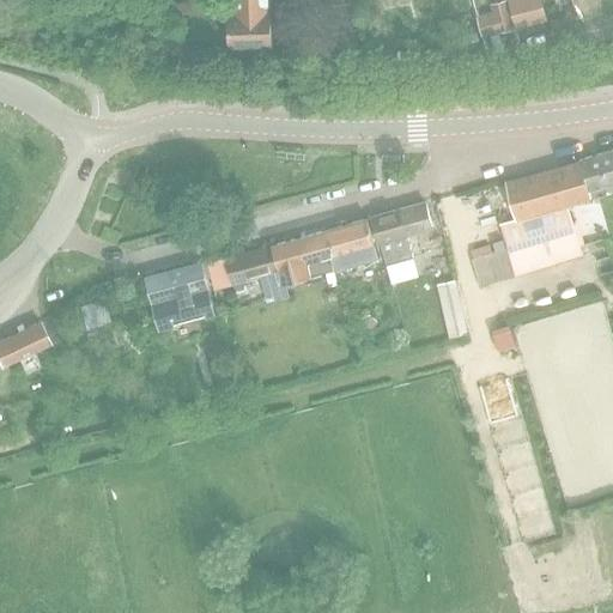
[(232,0),(234,13),(228,13),(229,47),(235,47),(272,46),(295,47),(293,10),(268,11),(268,0),(232,0)]
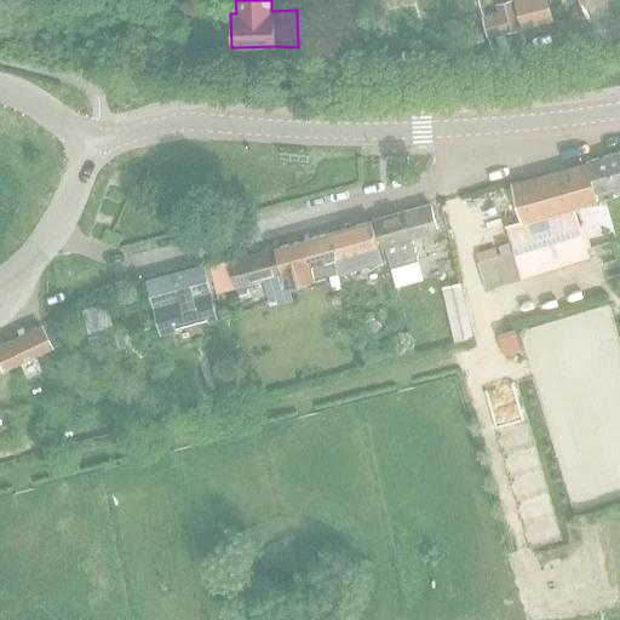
[(440,0),(443,15),(459,11),(457,0),(440,0)]
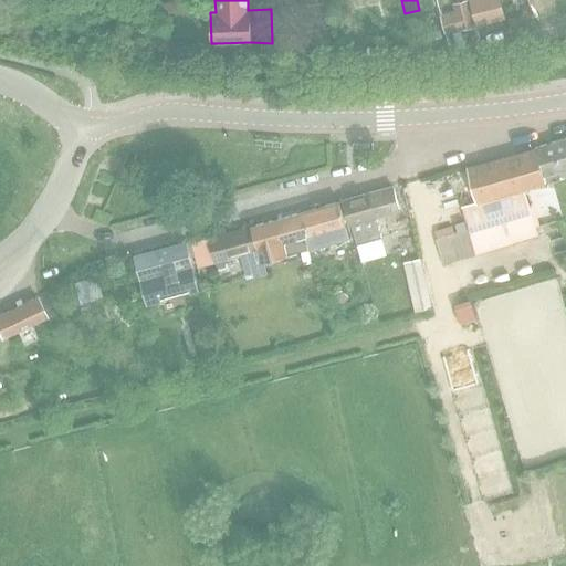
[(468,0),(467,0),(453,3),(454,11),(440,14),(446,33),(474,25),(468,0)]
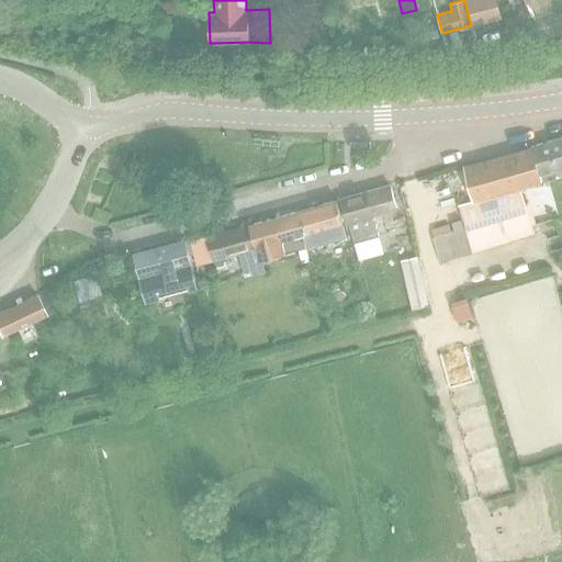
[(467,0),(474,25),(501,19),(495,0),(467,0)]
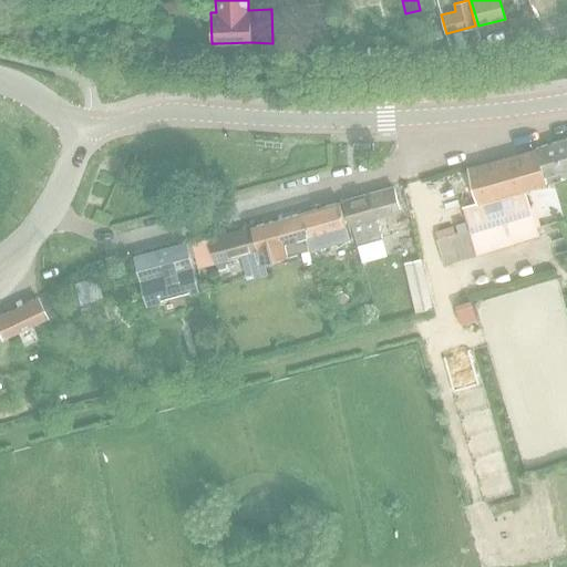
[(532,12),(508,19),(512,31),(535,24),(532,12)]
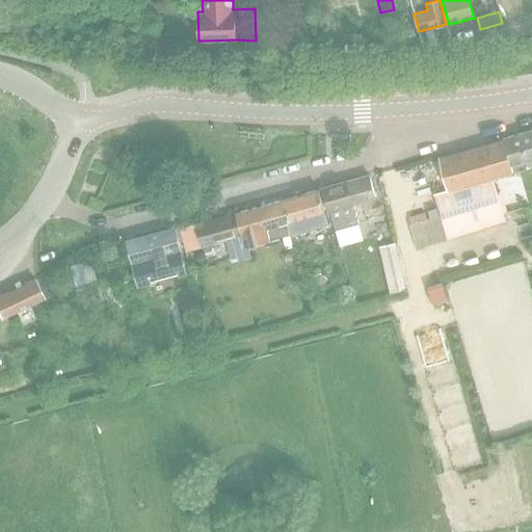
[(383,24),(397,21),(396,16),(387,18),(387,16),(382,17),(383,24)]
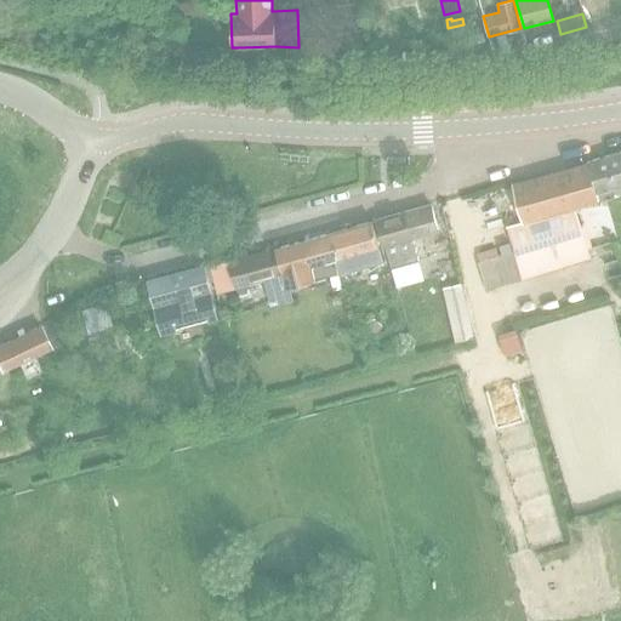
[(620,153),(588,163),(597,191),(599,200),(600,200),(598,191),(620,183),(620,153)]
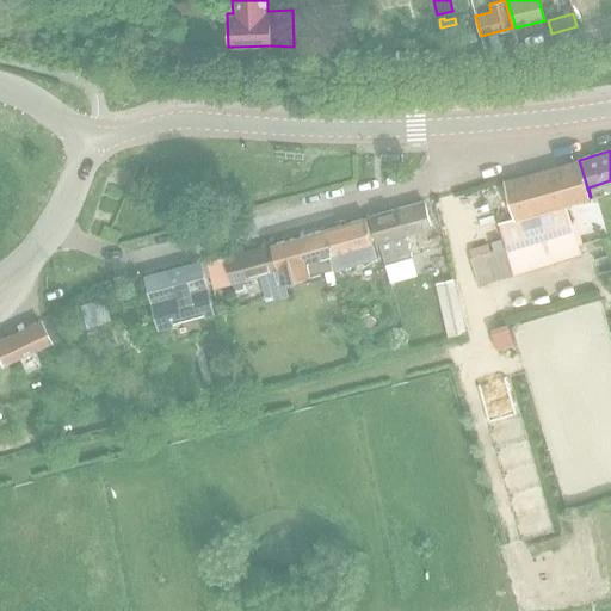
[(507,247),(471,258),(479,285),(580,253),(566,204),(590,197),(587,187),(579,160),(505,180),(511,203),(516,218),(500,223),(507,247)]
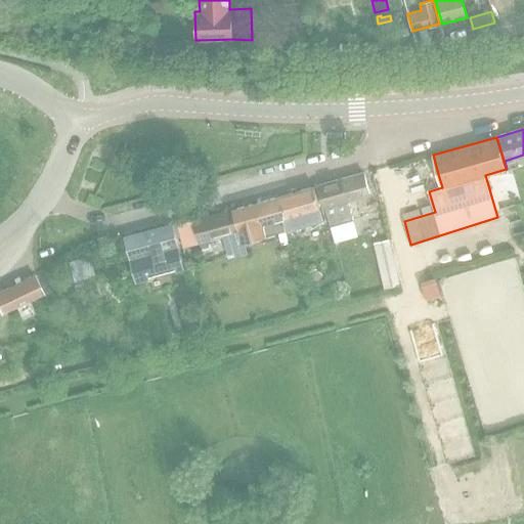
[(375,157),(351,159),(352,181),(377,179),(375,157)]
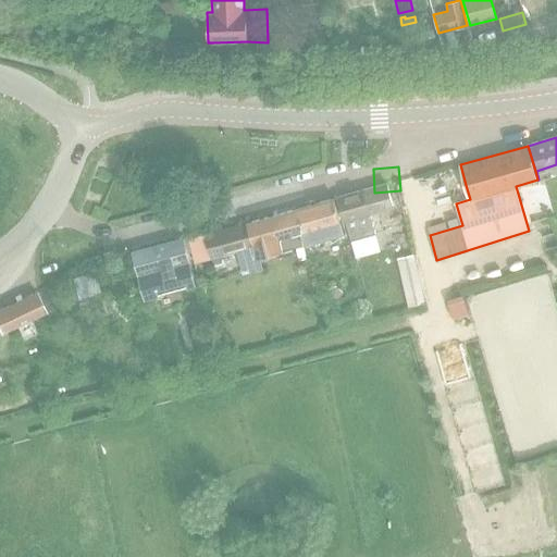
[(375,234),(373,225),(363,190),(338,197),(350,240),(375,234)]
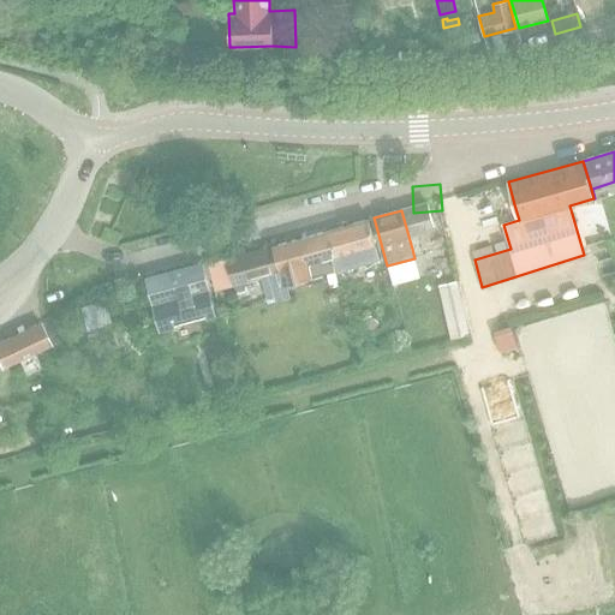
[(380,257),(375,244),(369,219),(326,231),(333,256),(335,256),(339,270),(380,257)]
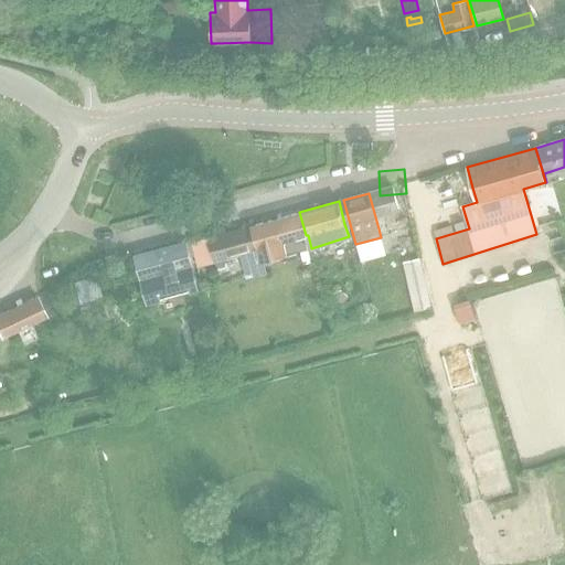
[(309,248),(311,248),(308,235),(306,235),(299,212),(262,223),(249,226),(249,225),(208,237),(214,263),(216,263),(219,269),(225,268),(223,260),(257,252),(260,263),(286,255),(309,248)]
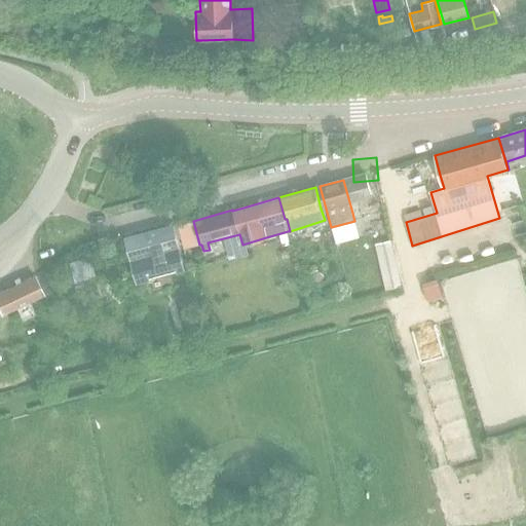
[(172,226),(126,238),(133,260),(139,282),(183,269),(177,248),(178,248),(172,226)]
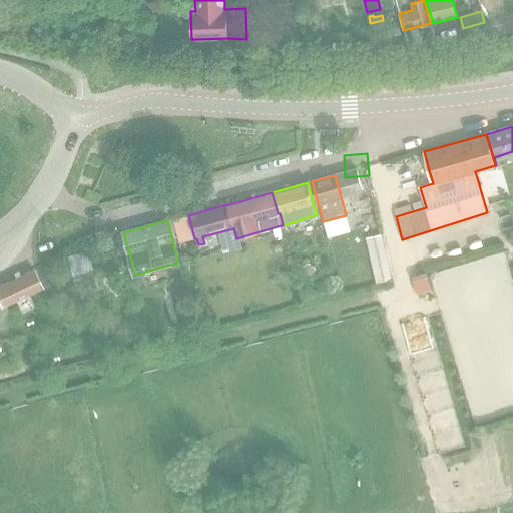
[(392,280),(381,234),(365,238),(376,284),(392,280)]
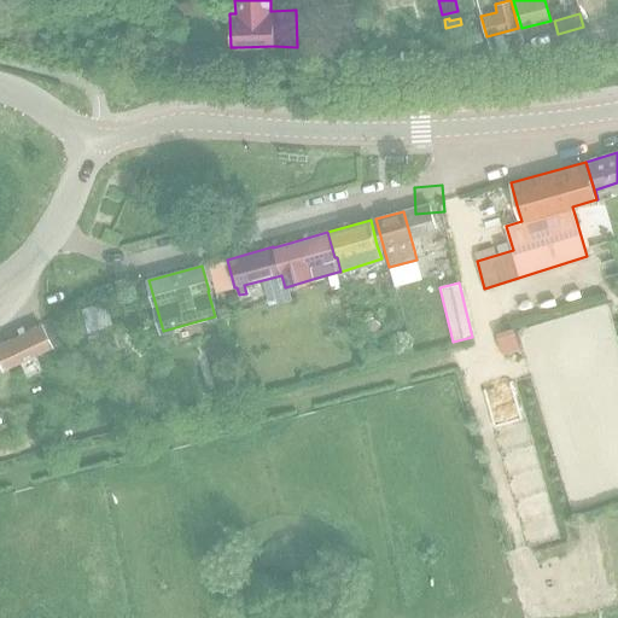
[(331,305),(342,303),(340,292),(330,295),(331,305)]
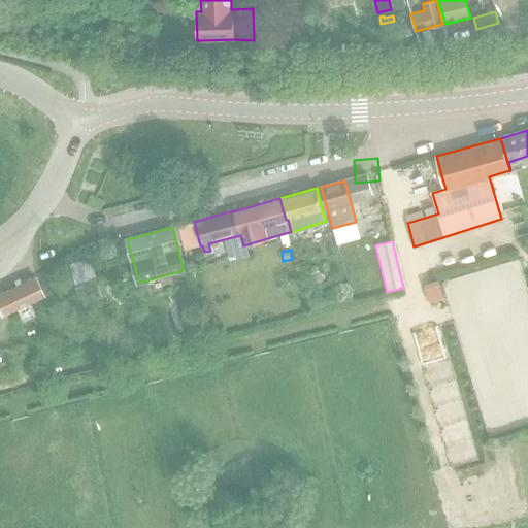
[(93,276),(89,259),(71,264),(75,282),(93,276)]
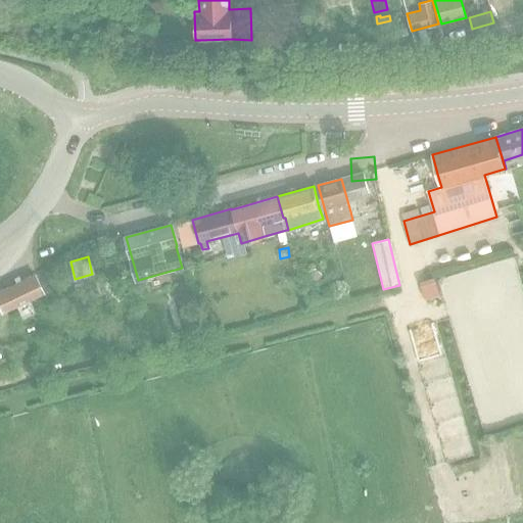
[(42,292),(33,274),(0,288),(0,310),(1,312),(42,292)]
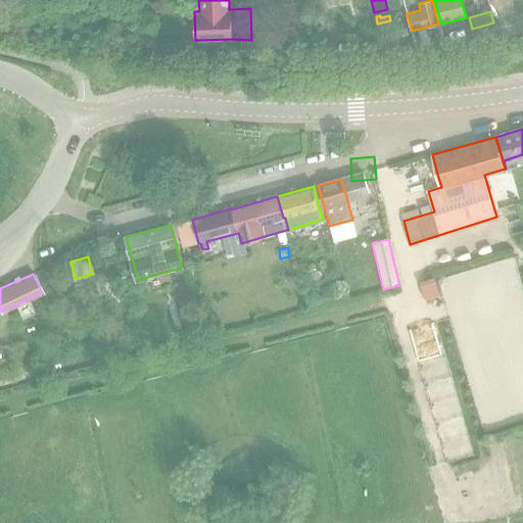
[(426,304),(440,299),(436,288),(432,290),(432,288),(422,292),(426,304)]
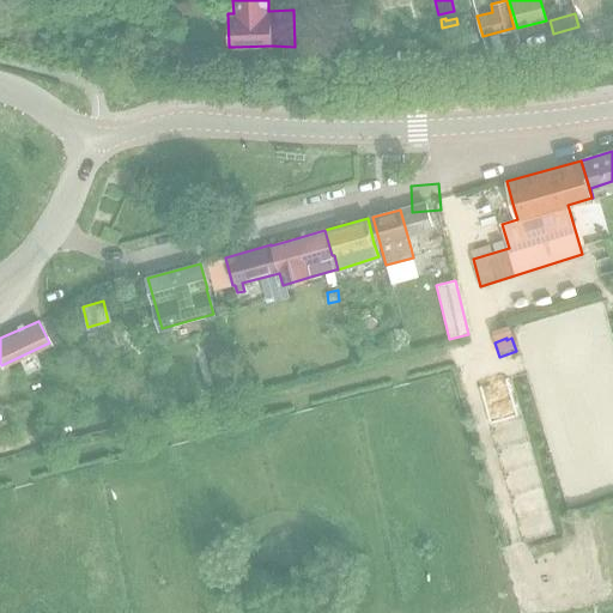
[(228,368),(210,374),(213,386),(231,381),(228,368)]
